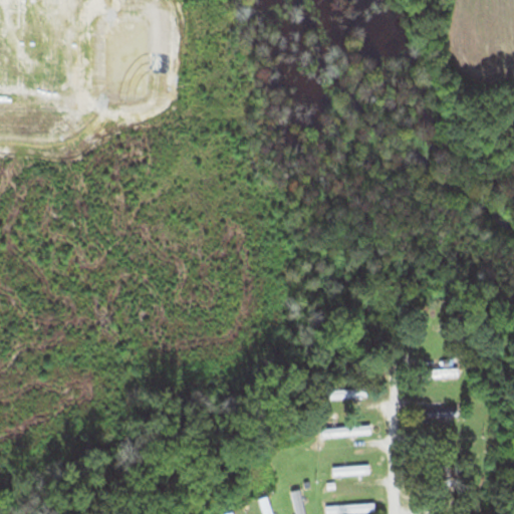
[(430,416),(459,416),(459,407),(430,407),(430,416)]
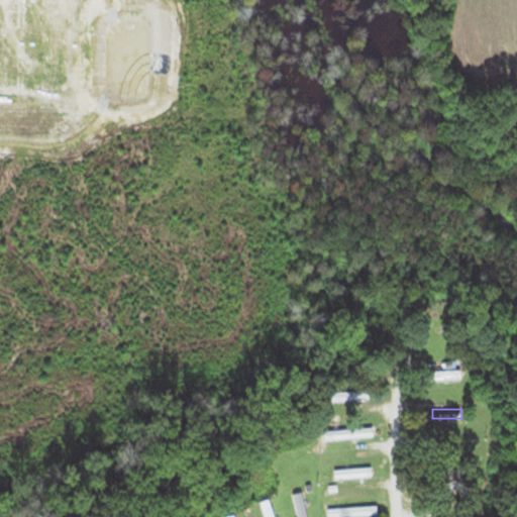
[(374,427),(322,427),(323,438),(375,437),(374,427)]
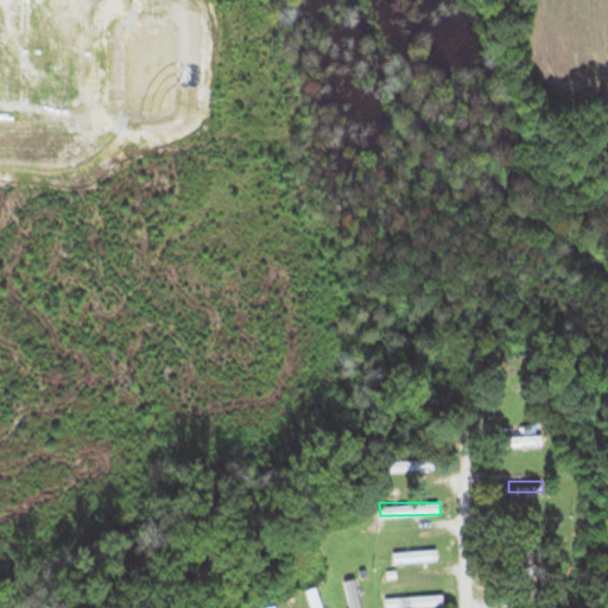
[(438,563),(438,550),(396,550),(396,563),(438,563)]
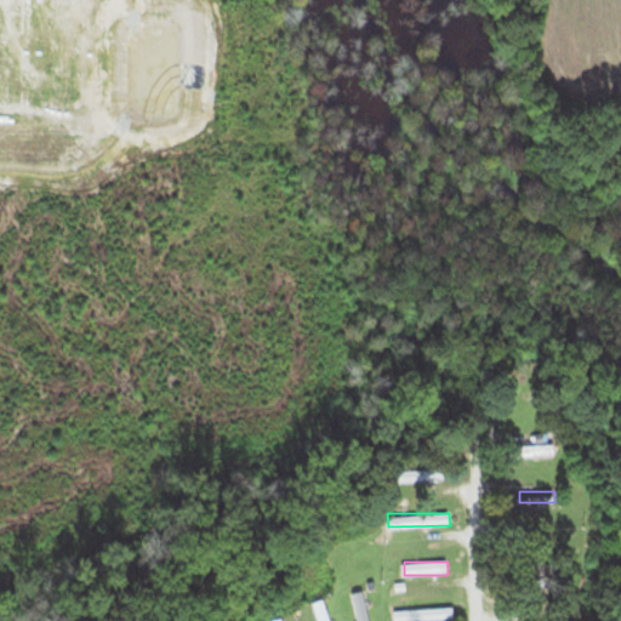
[(312,603),(318,620),(331,620),(323,598),(312,603)]
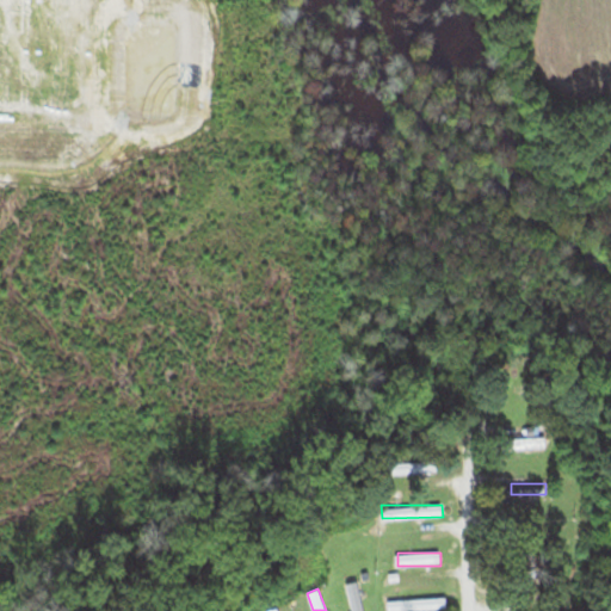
[(387,610),(430,610),(431,608),(448,608),(448,598),(388,598),(387,610)]
